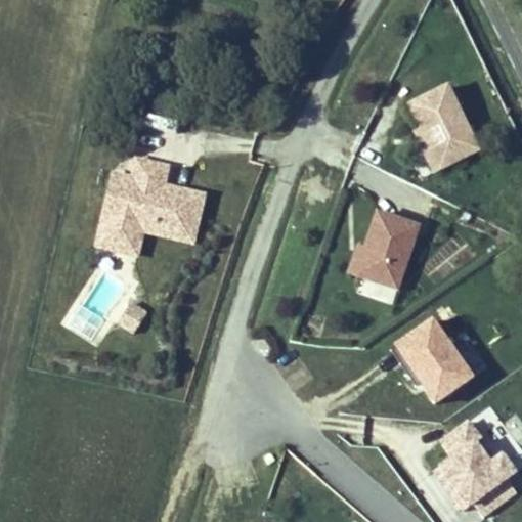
[(446,81),(407,99),(439,165),(478,146),(446,81)]
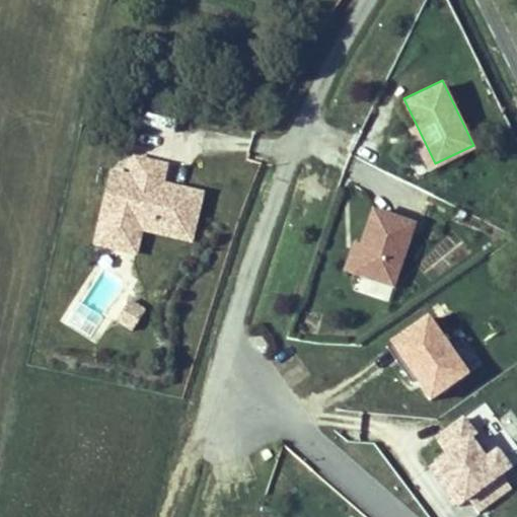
[(435,163),(416,124),(410,127),(429,167),(435,163)]
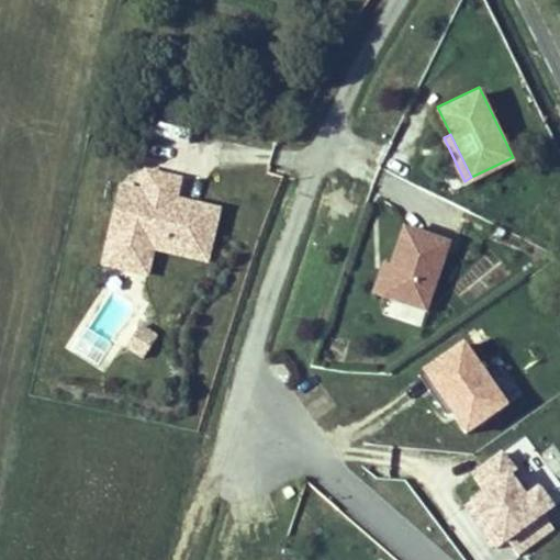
[(183,177),(150,168),(145,189),(143,199),(122,193),(116,221),(130,224),(123,250),(153,257),(156,245),(210,257),(222,206),(189,199),(186,213),(175,211),(179,196),(183,177)]
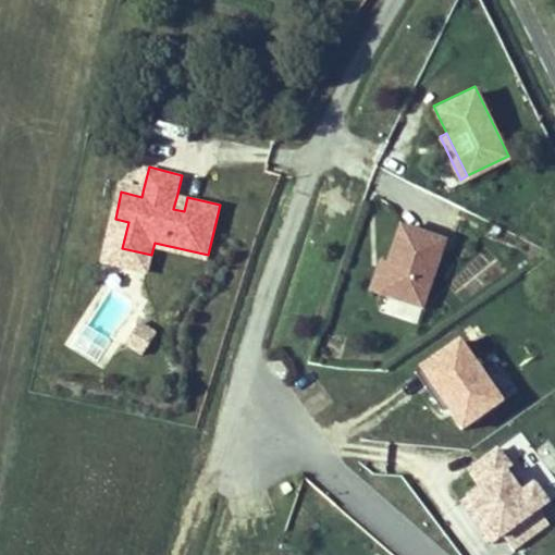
[(124,182),(121,192),(142,197),(144,187),(124,182)]
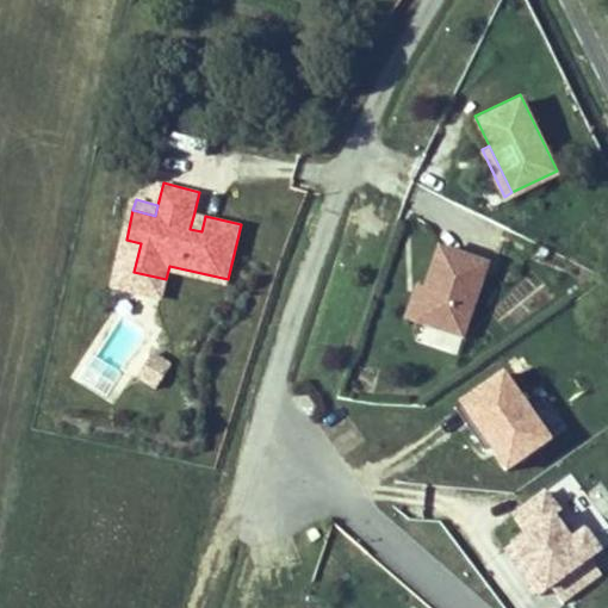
[(205,216),(194,212),(190,229),(202,231),(205,216)]
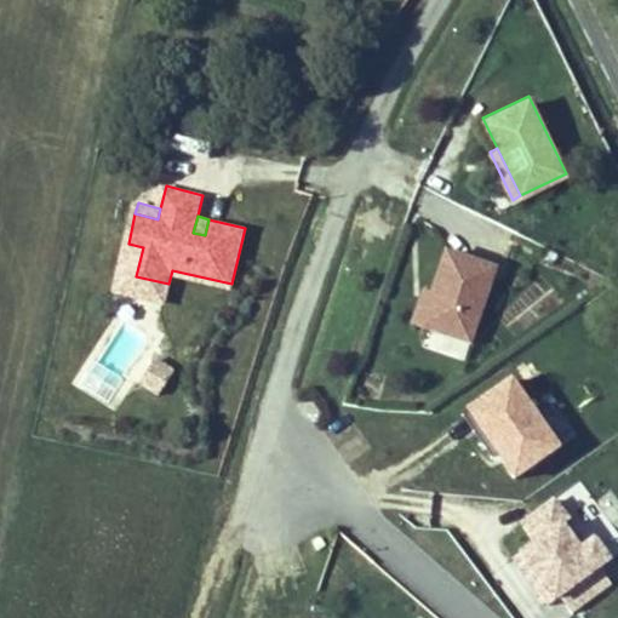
[(143,247),(129,244),(118,287),(166,299),(169,284),(136,276),(143,247)]
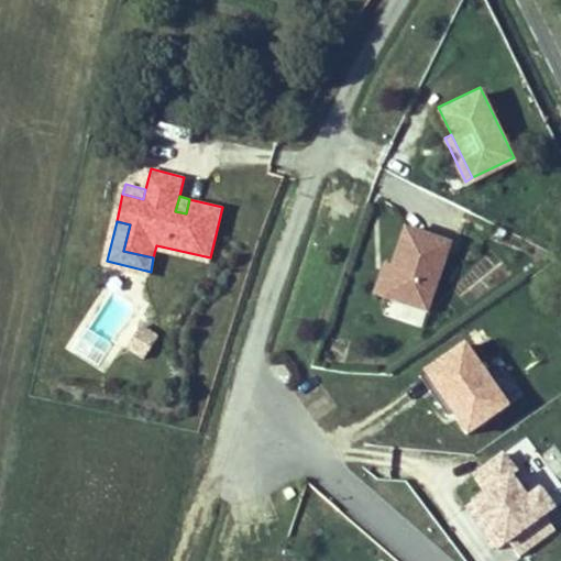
[(450,241),(405,224),(381,290),(426,307),(450,241)]
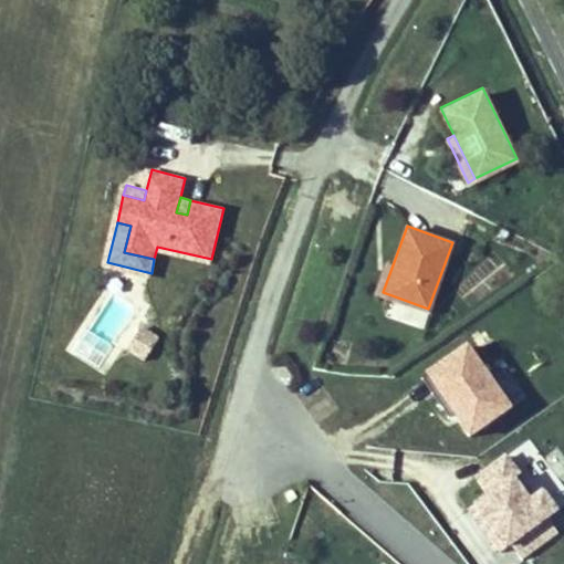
[(394,262),(385,259),(373,289),(383,292),(394,262)]
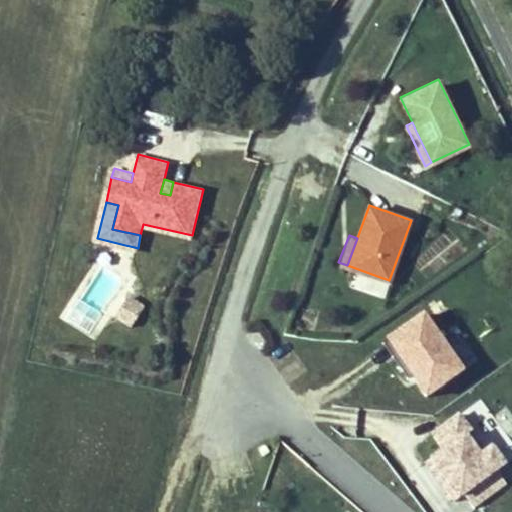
[(128,294),(114,316),(133,327),(146,304),(128,294)]
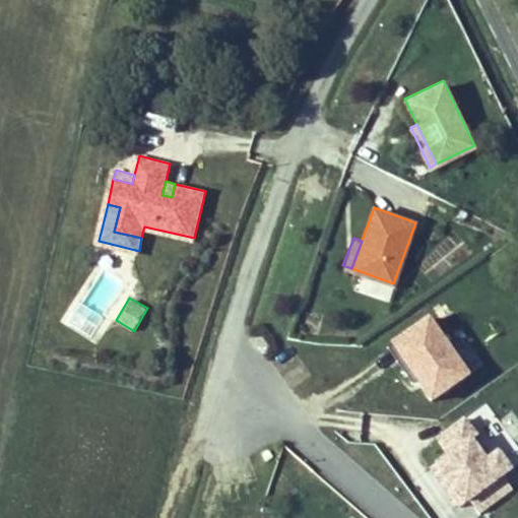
[(390,342),(428,410),(462,392),(457,383),(467,377),(435,317),(390,342)]
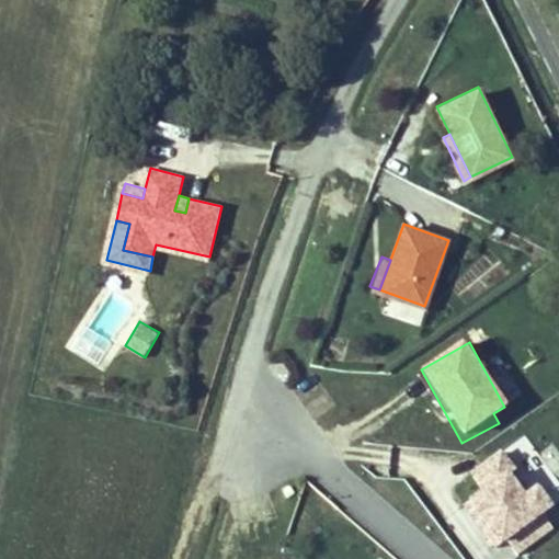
[(499,558),(509,558),(556,527),(504,449),(471,472),(483,491),(463,505),(499,558)]
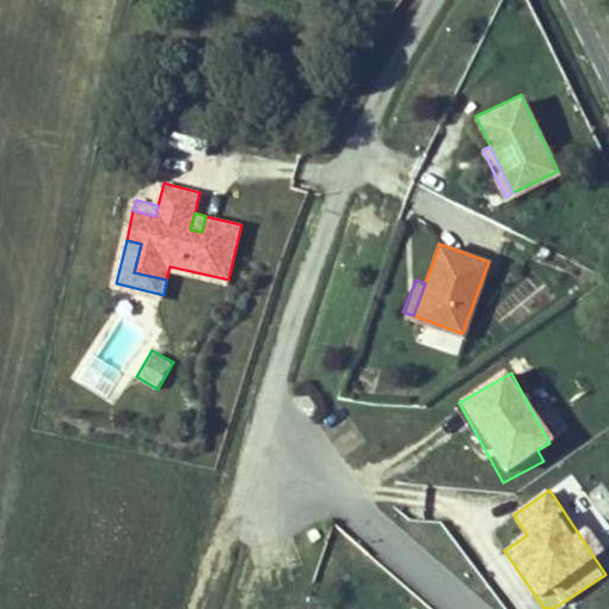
All buildings are outlined.
